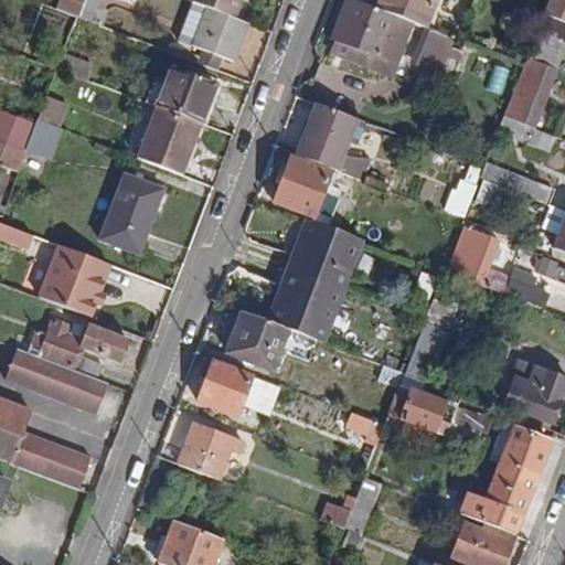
[(65,0),(62,11),(77,17),(83,0),(65,0)]
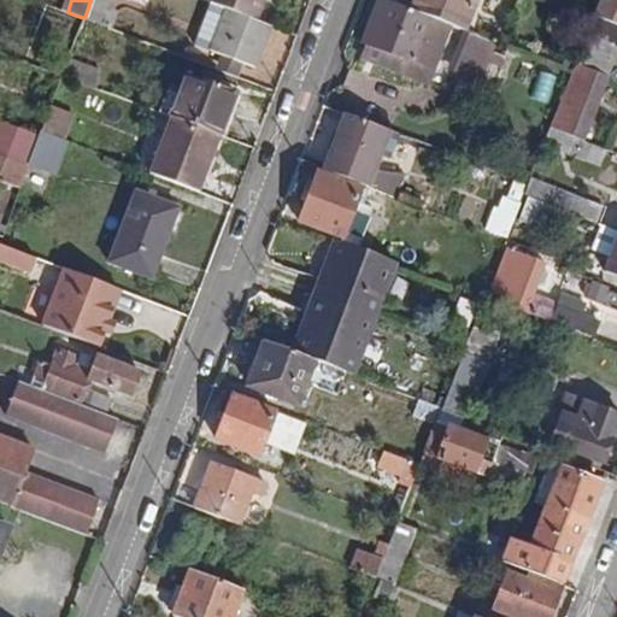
[(207,0),(207,1),(227,9),(258,21),(265,0),(207,0)]
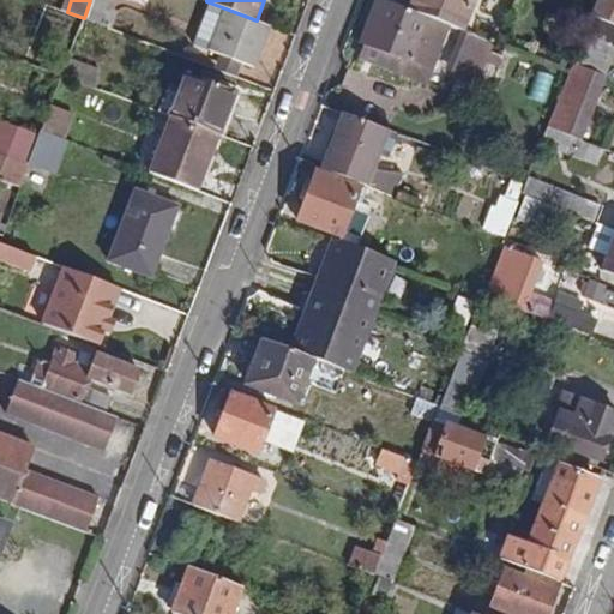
[(449,25),(407,8),(384,0),(375,0),(360,43),(365,46),(360,59),(426,85),(449,25)]
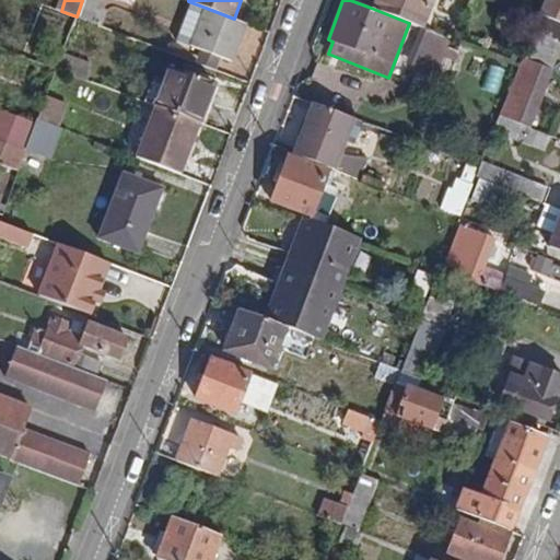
[(373,0),(371,8),(409,23),(422,27),(433,0),(373,0)]
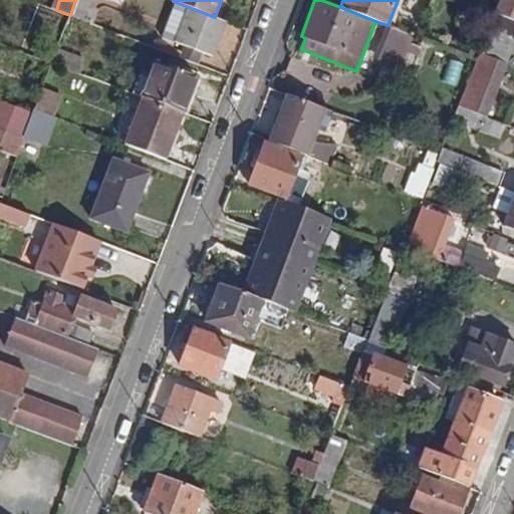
[(513,0),(500,0),(495,15),(513,22),(513,21),(513,0)]
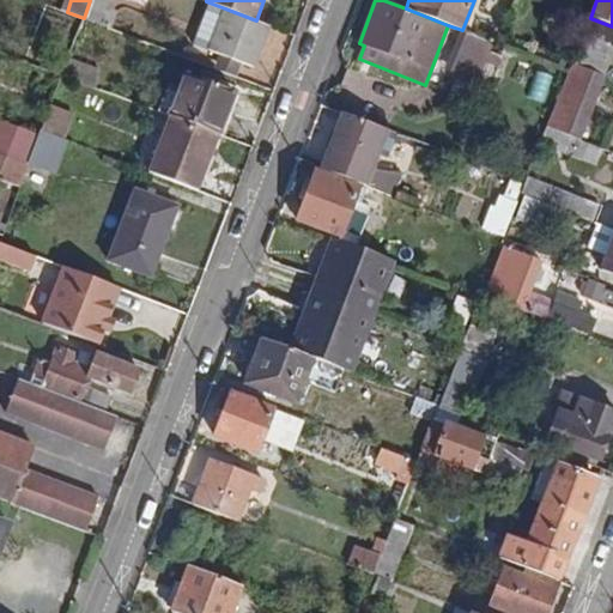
[(256,20),(225,8),(210,49),(225,55),(220,66),(235,73),(240,60),(253,66),(268,25),(256,20)]
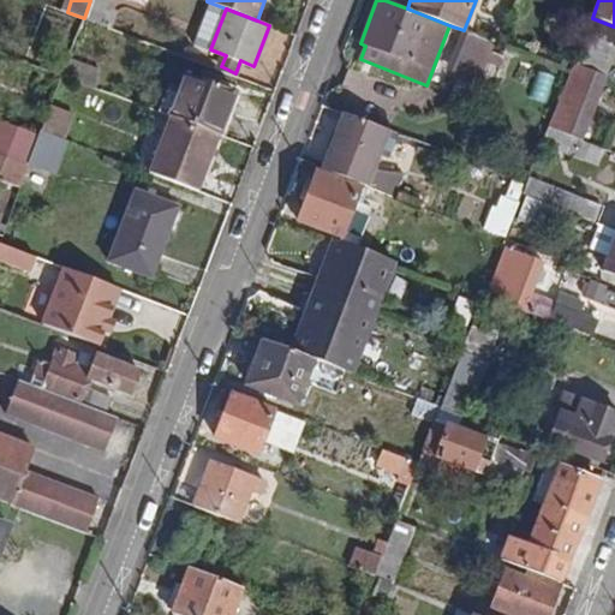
[(592,18),(574,64),(597,72),(614,27),(592,18)]
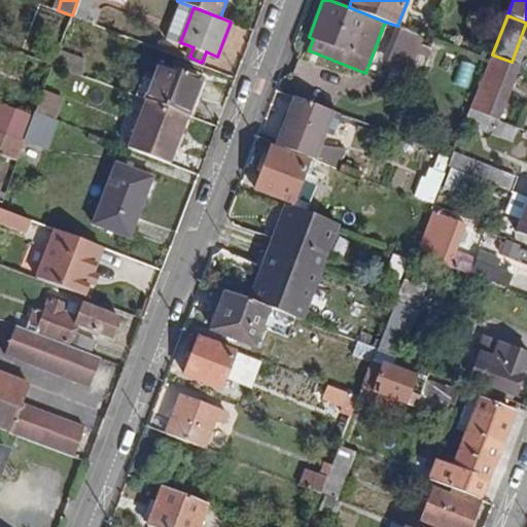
[(423,36),(400,27),(388,59),(410,67),(423,36)]
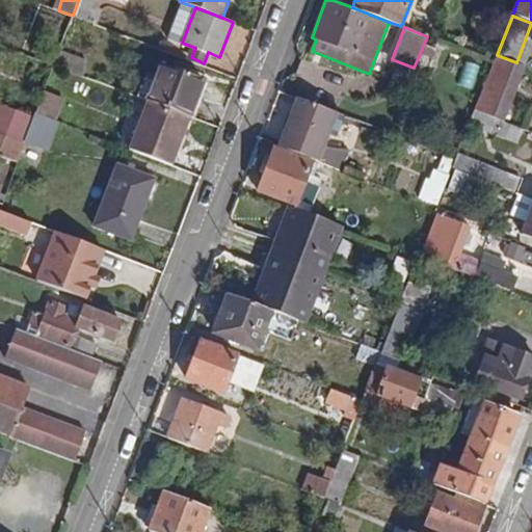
[(57,58),(54,65),(83,76),(88,62),(59,51),(57,58)]
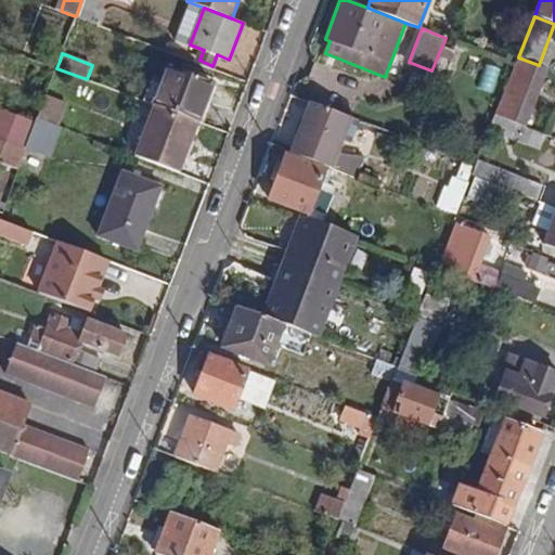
[(56,68),(60,61),(47,56),(44,63),(56,68)]
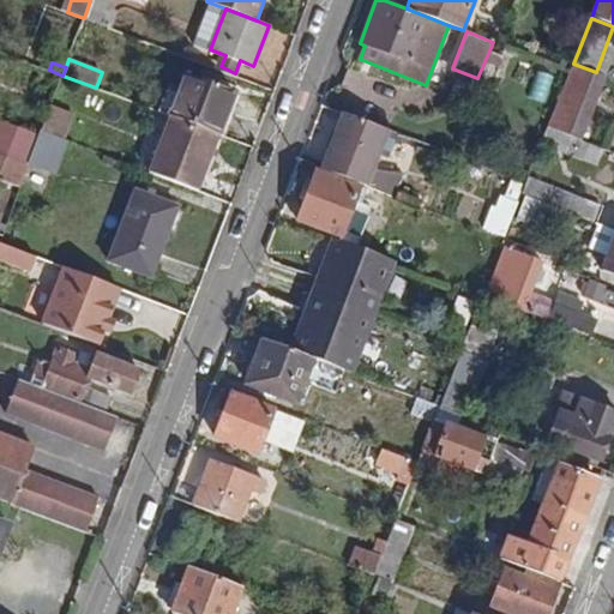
[(570,72),(548,128),(581,140),(606,76),(596,72),(573,64),(570,72)]
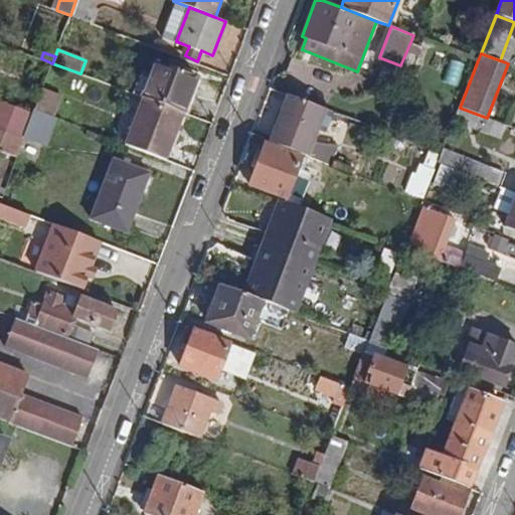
[(143,98),(183,114),(196,77),(156,62),(143,98)]
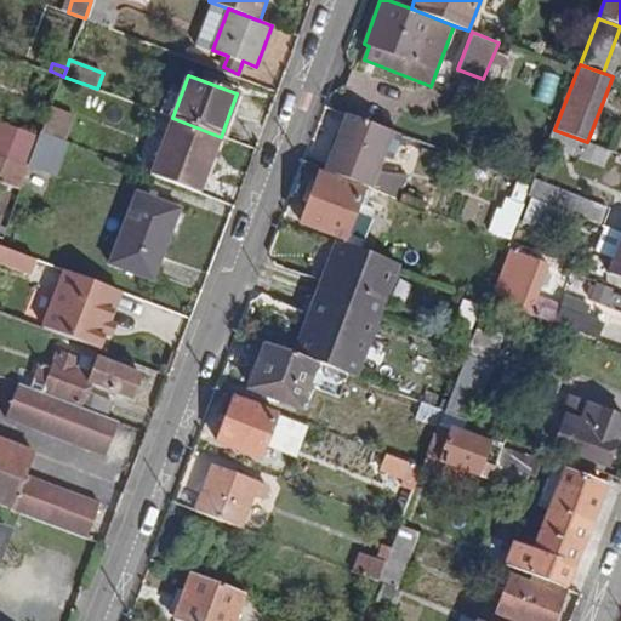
[(51,107),(41,132),(55,138),(64,142),(74,115),(51,107)]
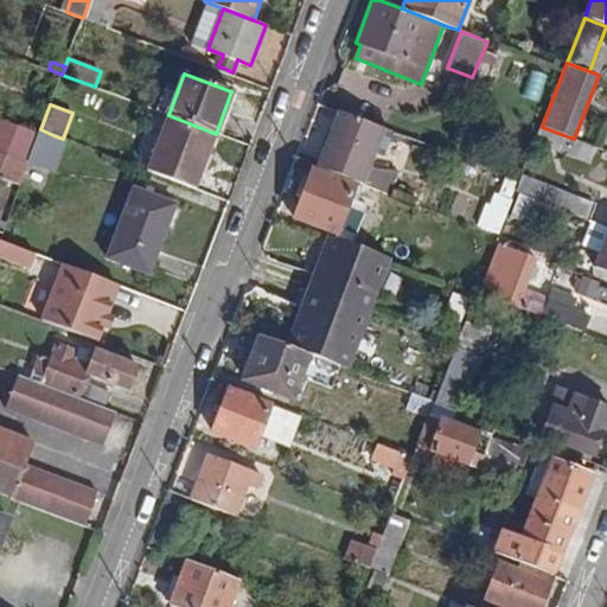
[(384,128),(339,110),(317,167),(362,185),(384,128)]
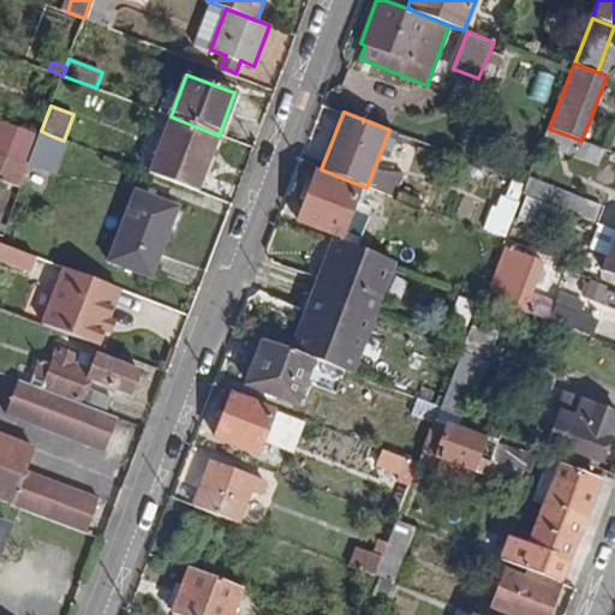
[(219,136),(171,117),(149,173),(197,191),(219,136)]
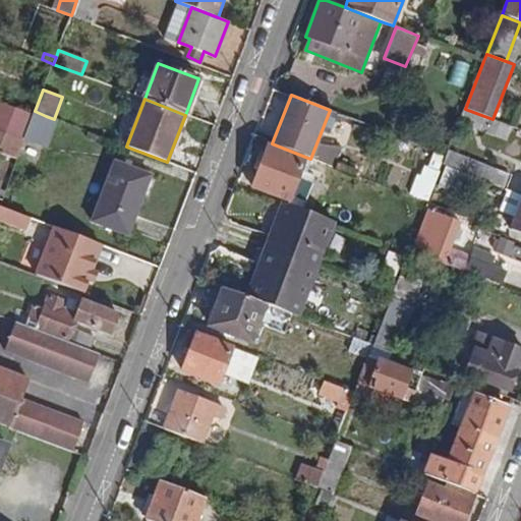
[(500,122),(493,119),(465,109),(460,122),(495,136),(500,122)]
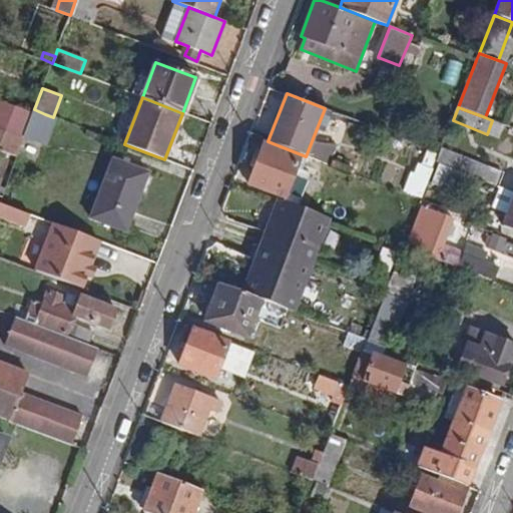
[(45,114),(34,109),(33,113),(26,131),(36,135),(45,114)]
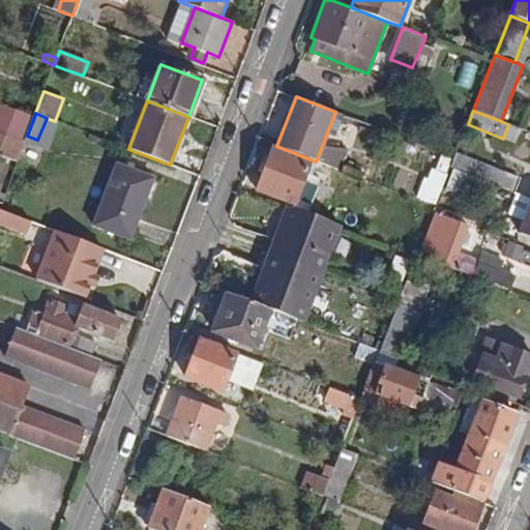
[(310,165),(271,149),(256,188),(294,204),(310,165)]
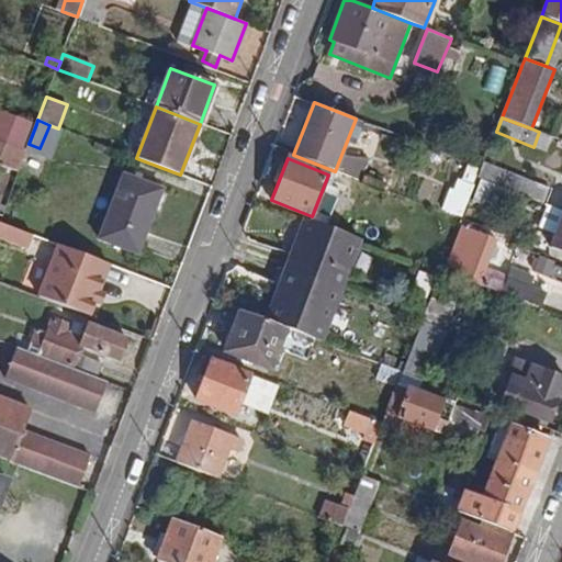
[(551,189),(496,168),(491,183),(546,204),(551,189)]
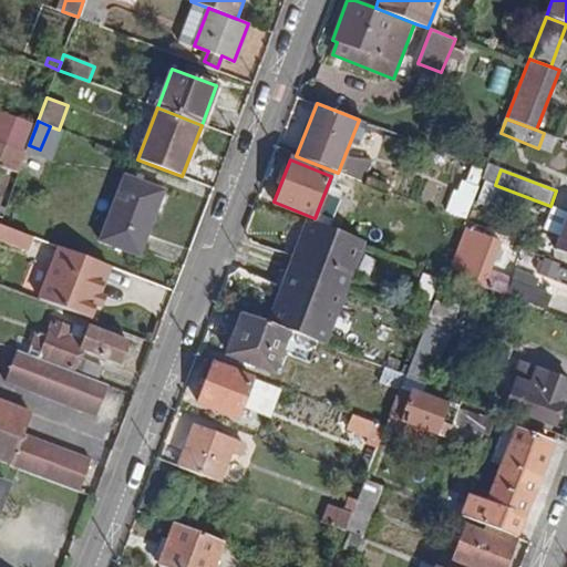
[(331,176),(315,218),(312,222),(330,228),(344,192),(334,188),(338,178),(331,176)]
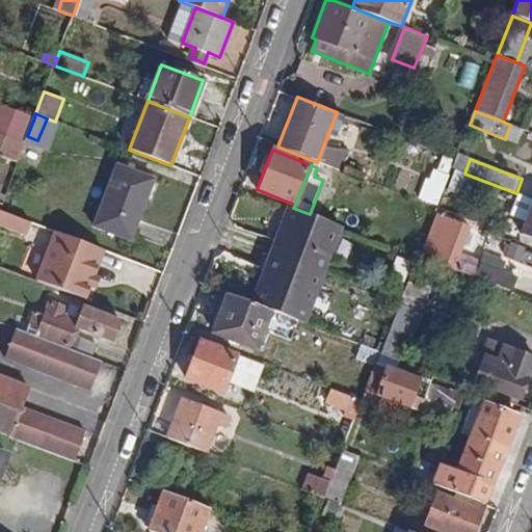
[(153,179),(117,166),(95,225),(130,239),(153,179)]
